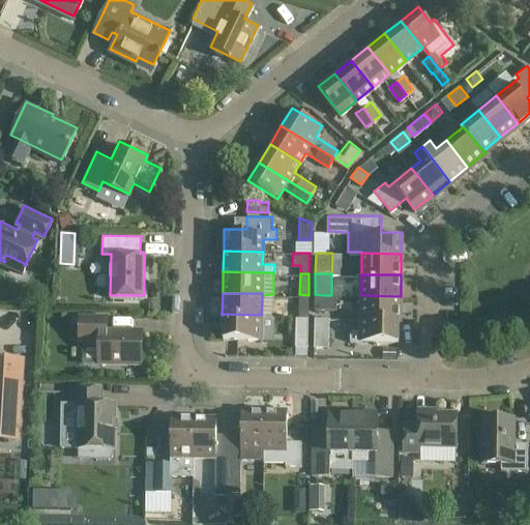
[(299,316),(307,316),(308,295),(299,294),(299,316)]
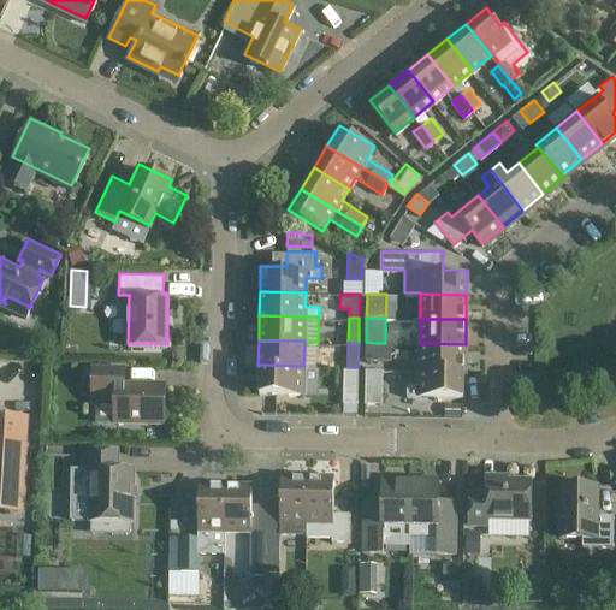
[(391,357),(391,343),(385,343),(375,343),(366,342),(366,356),(391,357)]
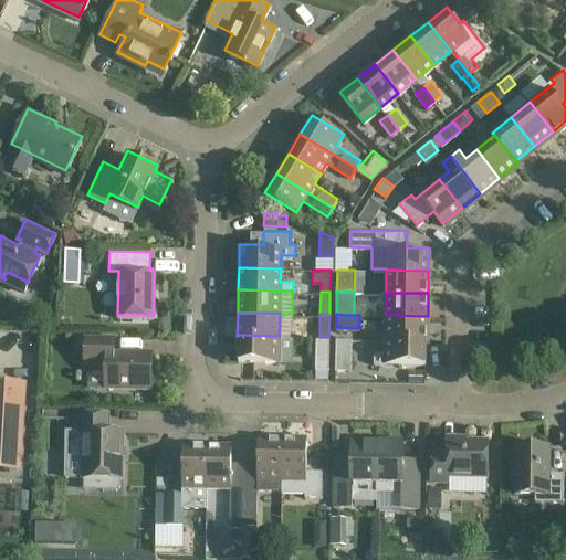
[(427,339),(427,338),(428,316),(386,315),(385,337),(426,338),(426,339),(427,339)]
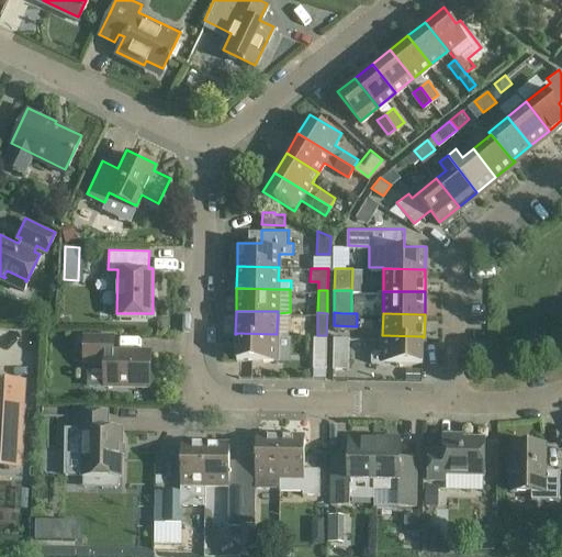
[(105,381),(149,382),(149,349),(112,348),(112,333),(86,332),(86,334),(77,334),(76,342),(86,343),(85,361),(107,361),(105,381)]
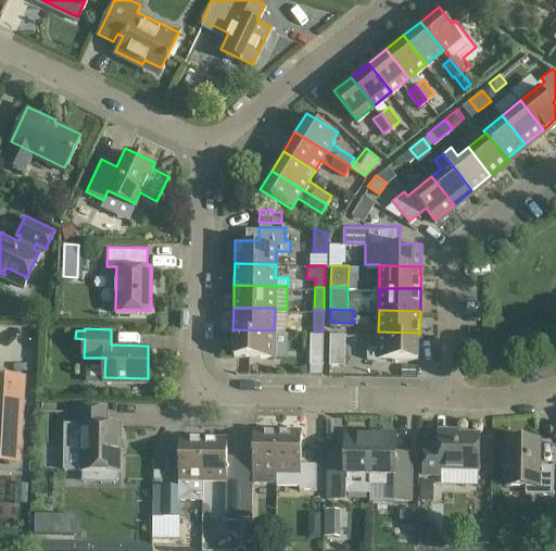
[(274,354),(274,333),(274,330),(234,329),(234,330),(234,353),(274,354)]
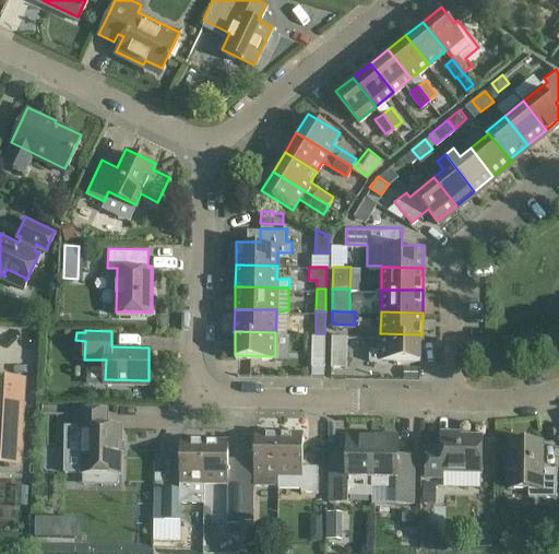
[(311,364),(324,364),(324,333),(316,333),(311,333),(311,364)]
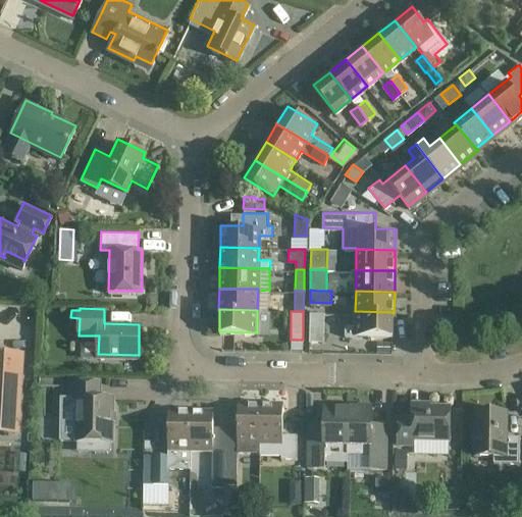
[(310,311),(309,340),(323,340),(324,311),(310,311)]
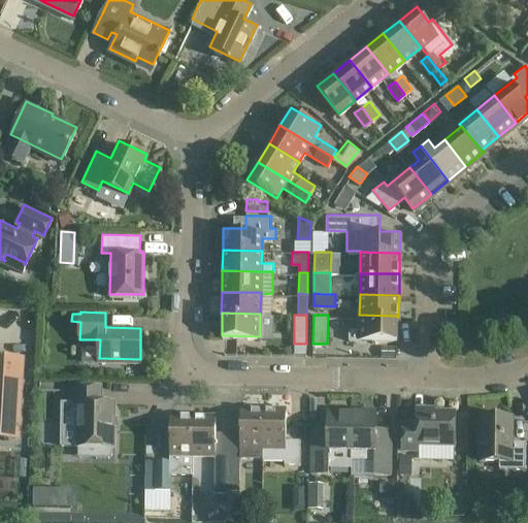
[(397,338),(397,317),(397,316),(359,315),(359,328),(349,328),(349,338),(359,337),(397,338)]
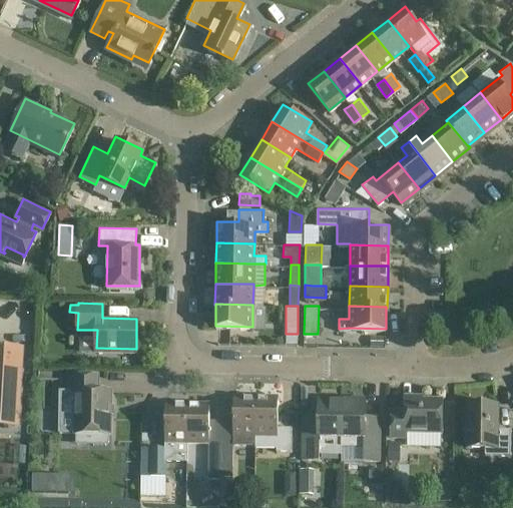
[(84,333),(83,349),(94,349),(95,333),(84,333)]
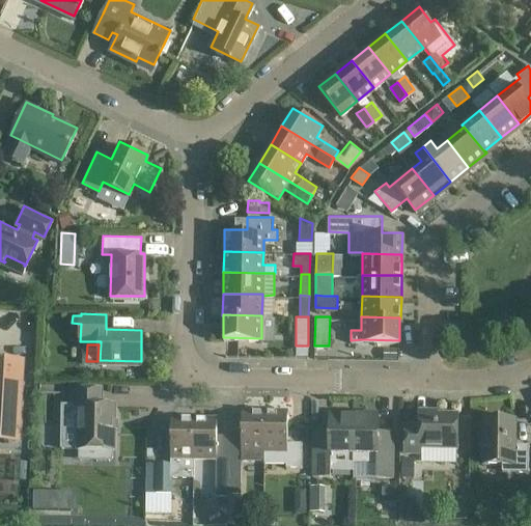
[(0,355),(0,438),(20,440),(24,356),(0,355)]
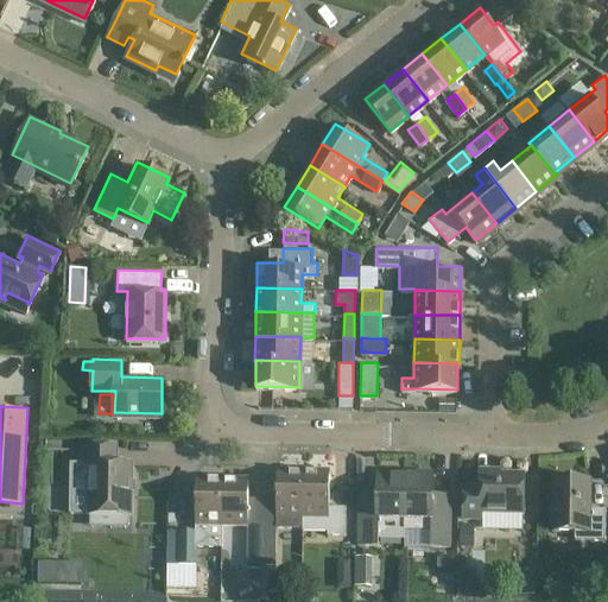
[(115,461),(115,443),(82,442),(82,458),(69,458),(68,509),(89,511),(89,523),(125,524),(130,519),(130,512),(131,461),(115,461)]
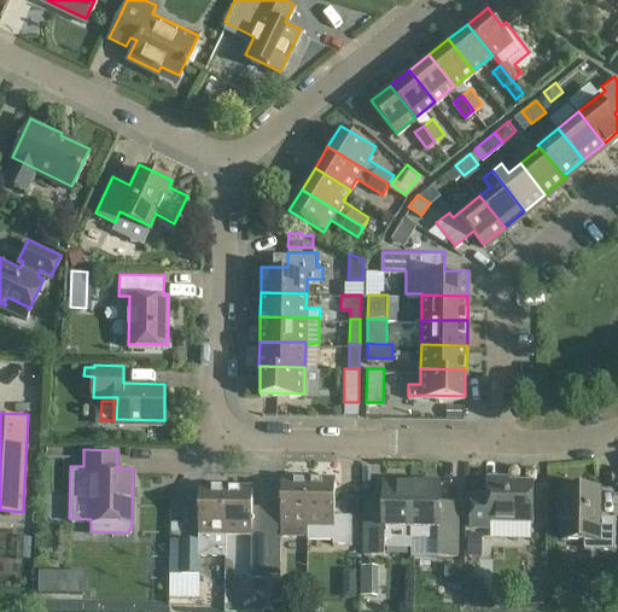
[(281,476),(280,529),(280,532),(307,534),(308,476),(281,476)]
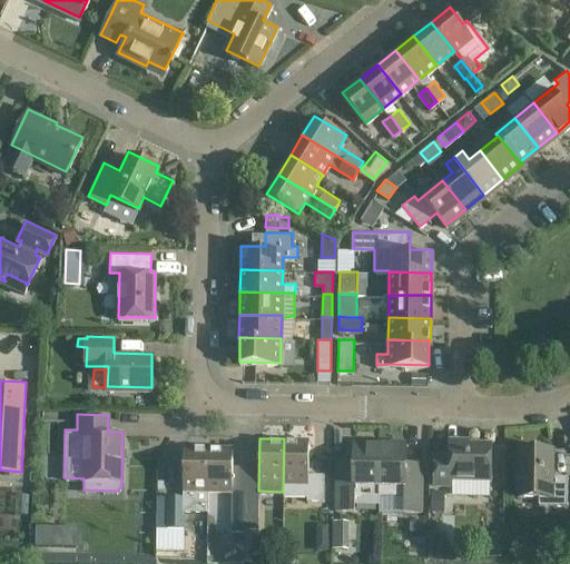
[(308,438),(284,438),(283,492),(283,494),(306,494),(306,498),(323,500),(323,473),(307,472),(308,438)]
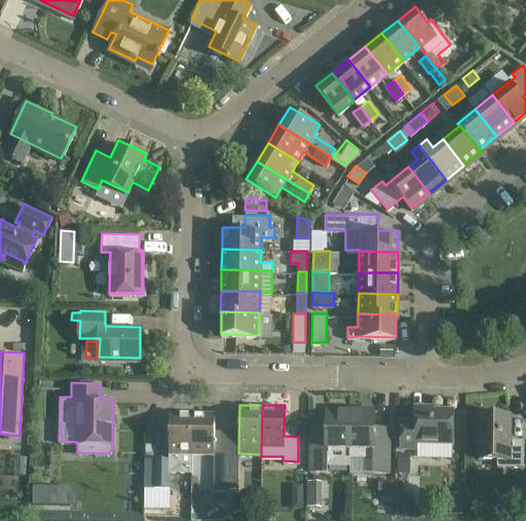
[(309,454),(309,469),(327,469),(327,463),(349,463),(349,455),(349,446),(350,406),(327,406),(327,423),(327,434),(310,434),(309,454)]
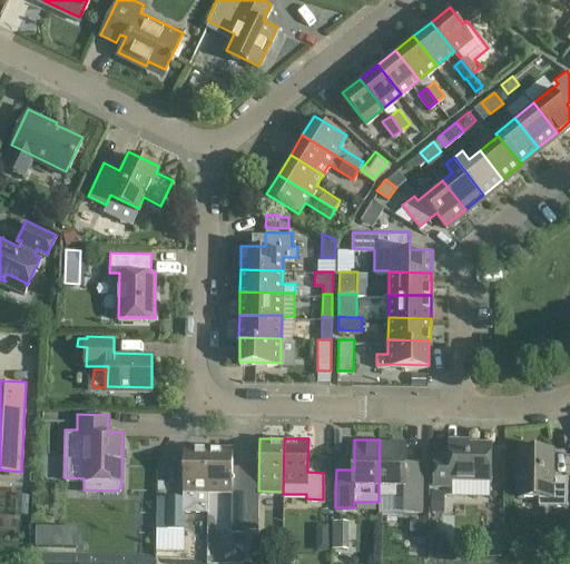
[(405,441),(380,439),(379,483),(379,493),(403,493),(403,508),(422,508),(422,471),(404,471),(405,441)]
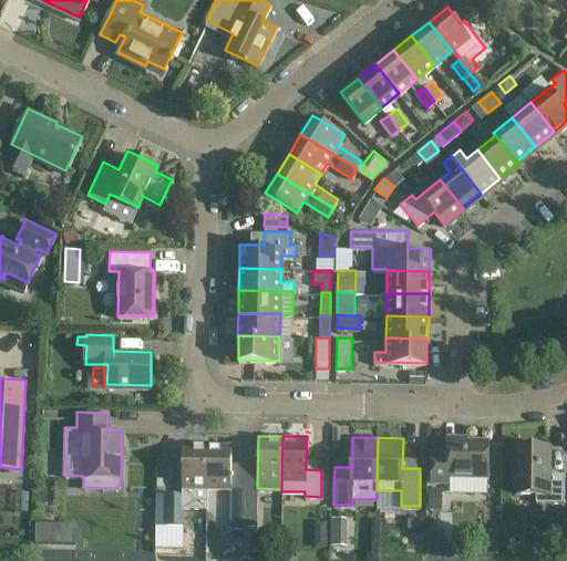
[(488,439),(447,438),(447,452),(433,450),(432,473),(432,480),(447,480),(449,475),(487,476),(488,461),(488,439)]
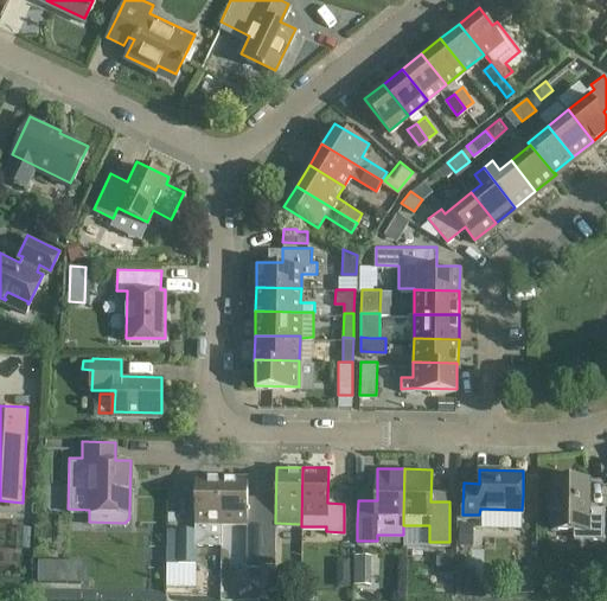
[(221,520),(222,475),(196,474),(195,519),(195,528),(168,526),(167,561),(196,562),(196,543),(221,543),(222,520),(221,520)]
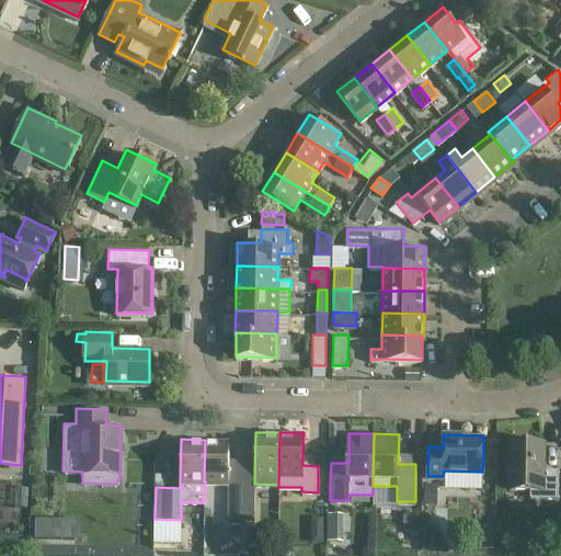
[(228,481),(229,462),(229,440),(205,440),(204,481),(205,481),(228,481)]
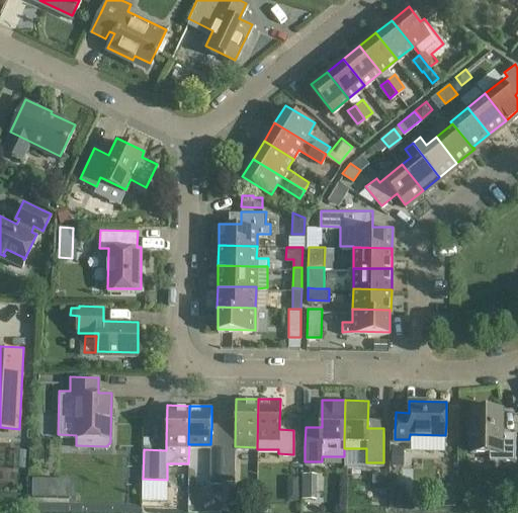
[(469,449),(490,449),(490,456),(515,457),(516,431),(502,431),(503,407),(470,407),(470,427),(469,449)]
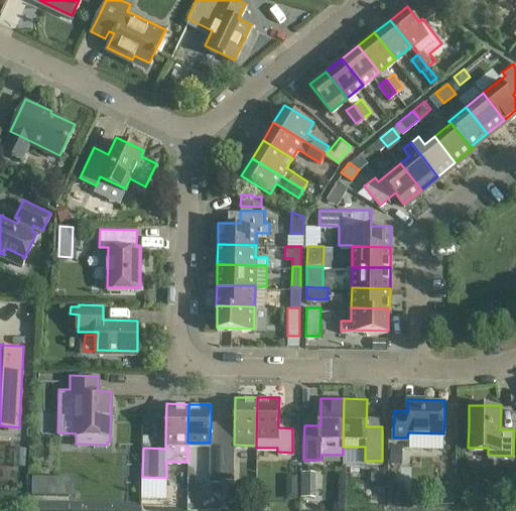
[(223,448),(222,465),(234,465),(234,444),(234,441),(223,441),(223,448)]
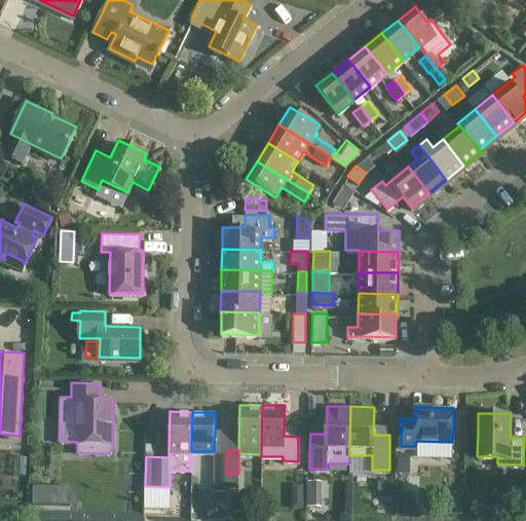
[(398,450),(398,470),(410,471),(410,450),(398,450)]
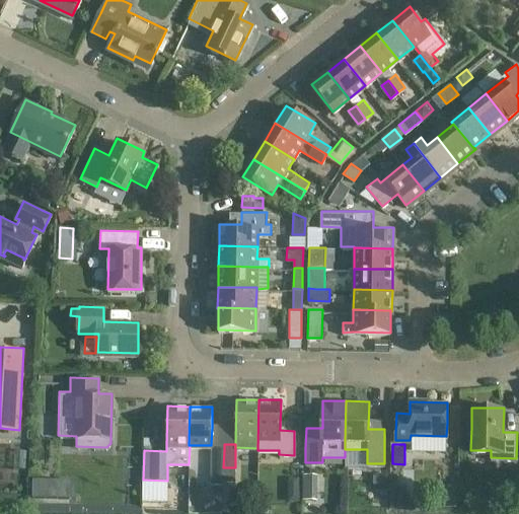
[(223,467),(224,450),(211,450),(211,482),(223,482),(223,467)]
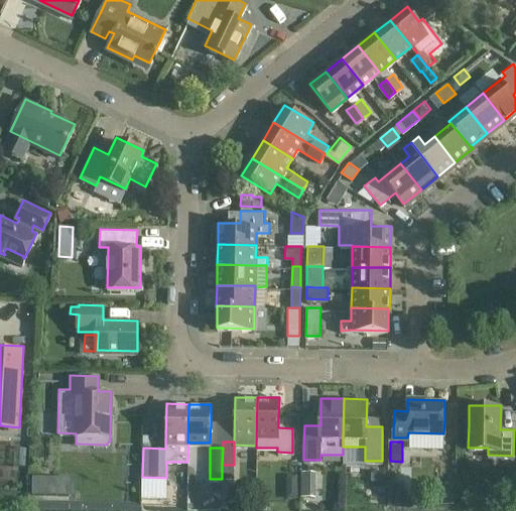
[(299,469),(299,493),(308,493),(308,469),(299,469)]
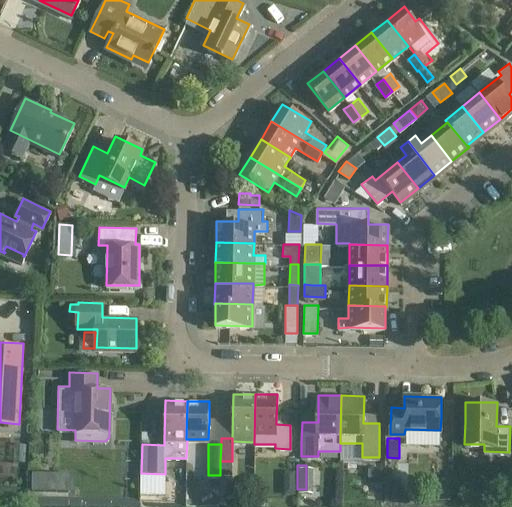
[(295,468),(283,469),(284,493),(295,493),(295,468)]
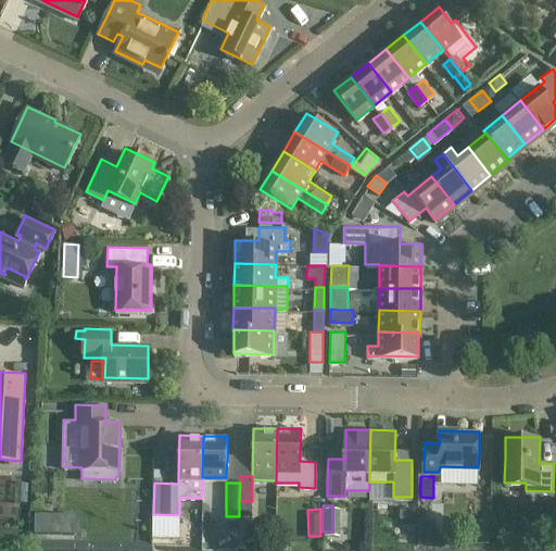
[(50,533),(55,515),(38,510),(33,527),(50,533)]
